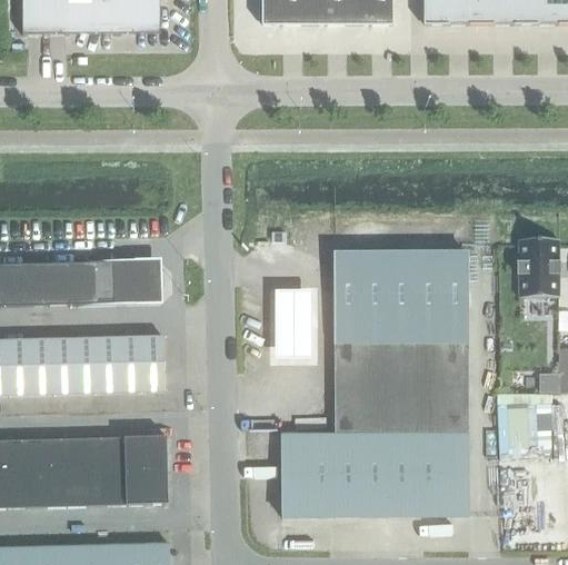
[(160,22),(159,0),(22,0),(23,35),(71,35),(71,28),(160,22)]
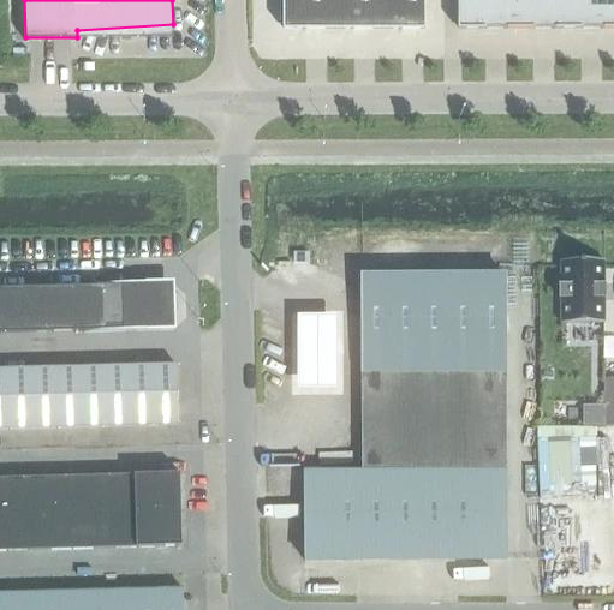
[(425,27),(424,0),(285,0),(284,25),(307,25),(307,24),(326,24),(326,25),(355,25),(355,24),(374,24),(374,25),(403,25),(403,24),(422,24),(422,27),(425,27)]
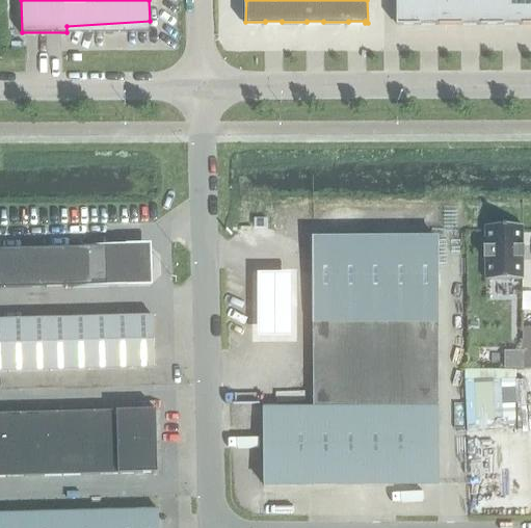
[(396,0),(397,23),(530,21),(530,0),(396,0)]
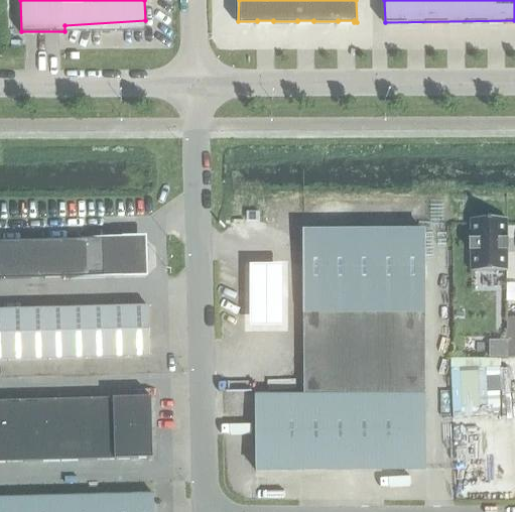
[(507,216),(471,216),(471,268),(507,268),(507,216)]
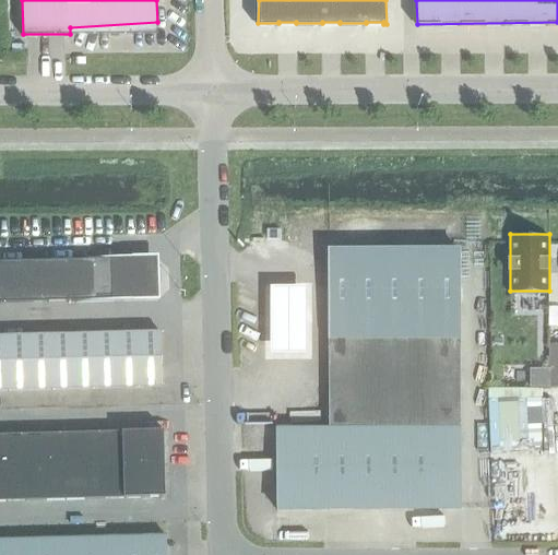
[(458,247),(327,248),(327,425),(458,424),(458,247)]
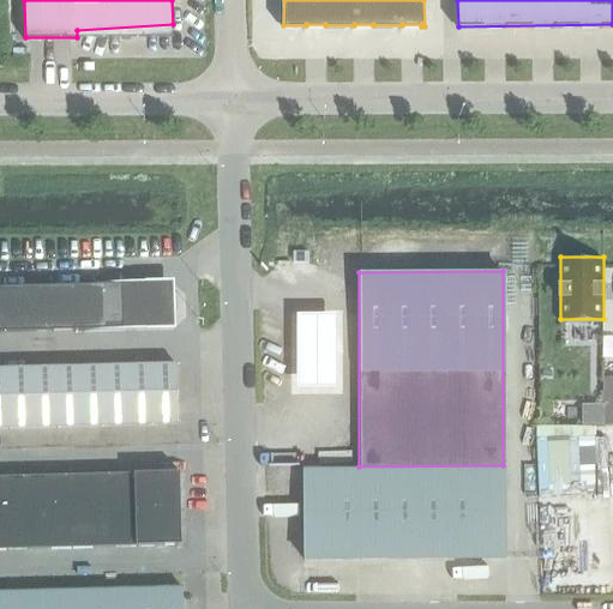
[(124,279),(125,327),(178,325),(176,277),(124,279)]
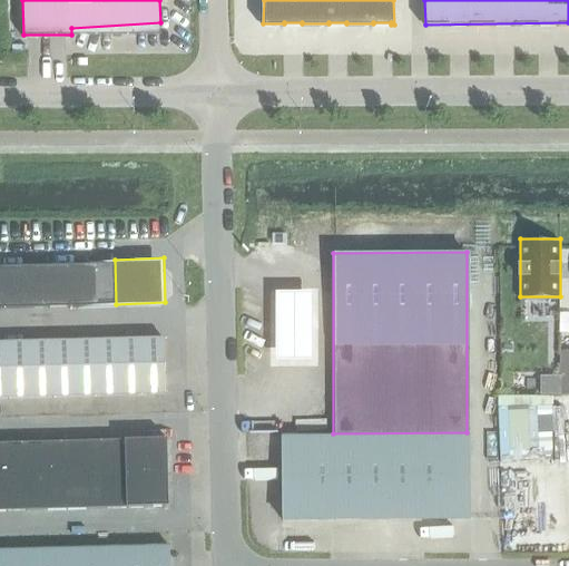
[(76,305),(116,304),(115,260),(75,261),(75,262),(1,264),(2,305),(76,303),(76,305)]
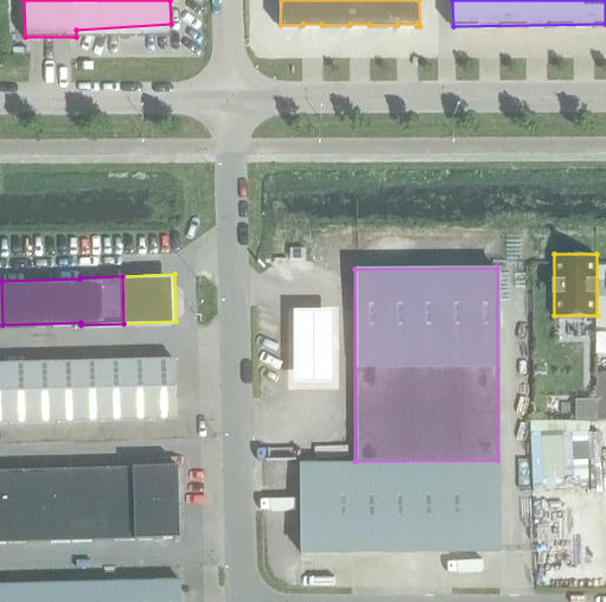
[(340,382),(338,301),(288,303),(291,383),(340,382)]
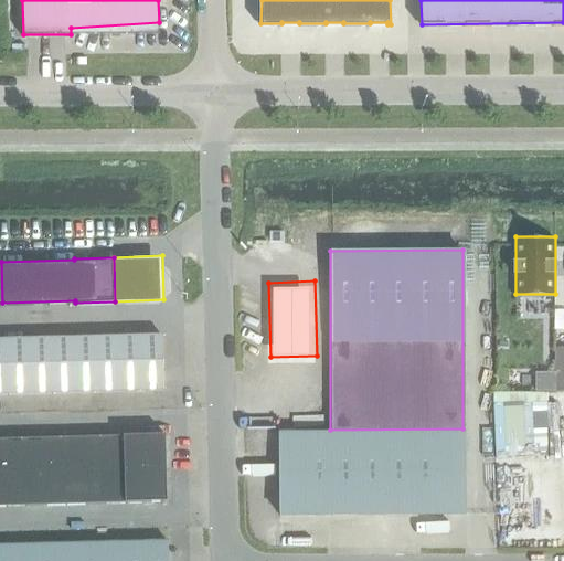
[(162,334),(0,337),(0,391),(165,388),(162,334)]
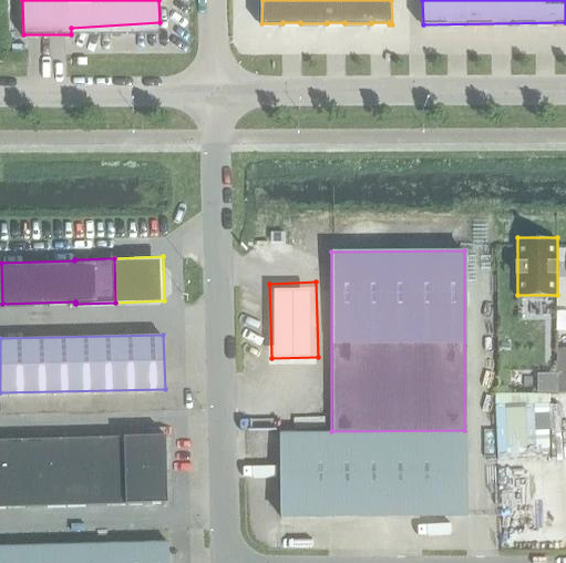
[(539,372),(539,388),(556,388),(556,371),(539,372)]
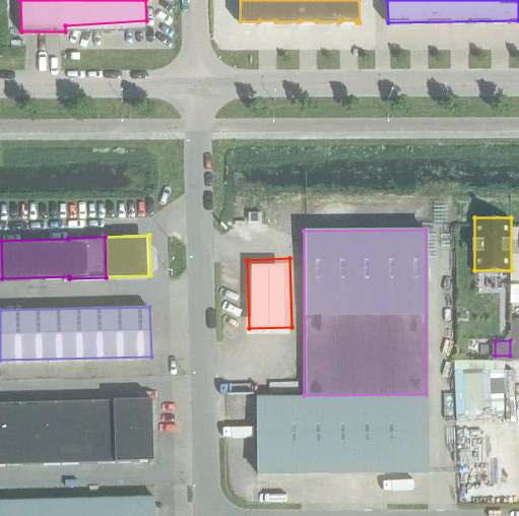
[(257,471),(429,470),(429,394),(257,395),(257,471)]
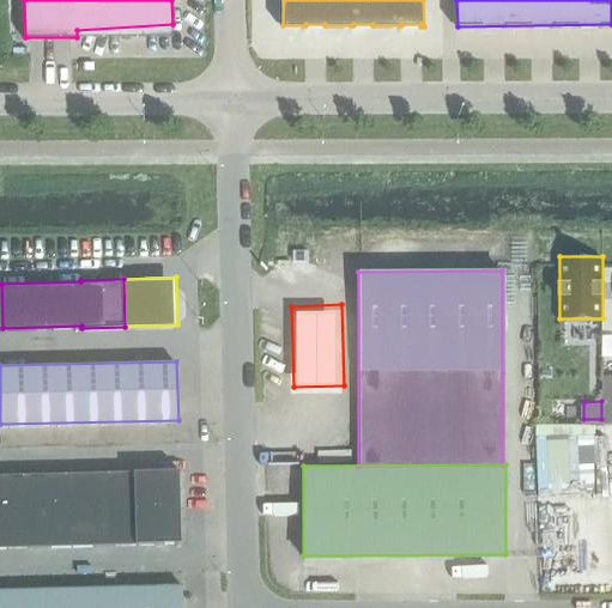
[(0,545),(181,541),(180,469),(0,473),(0,545)]
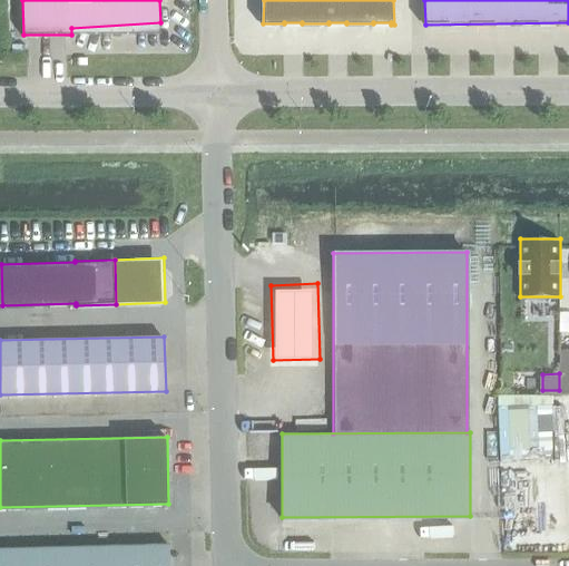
[(169,565),(169,544),(0,547),(0,565),(169,565)]
